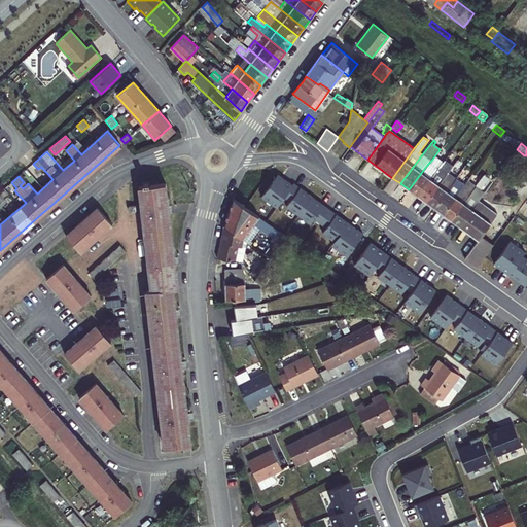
[(452,167),(452,168),(459,174),(461,170),(465,166),(457,160),(452,167)]
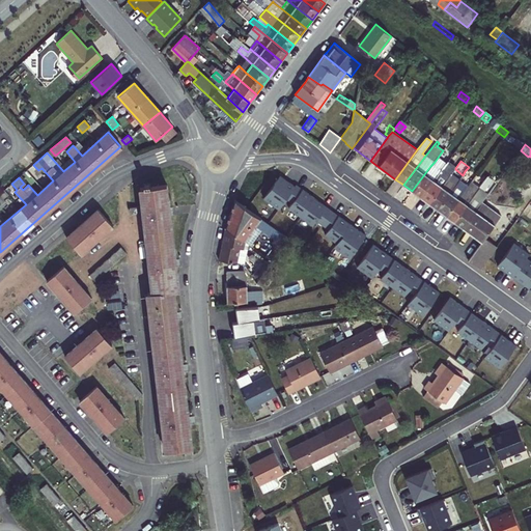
[(447,162),(442,168),(451,174),(455,169),(455,168),(447,162)]
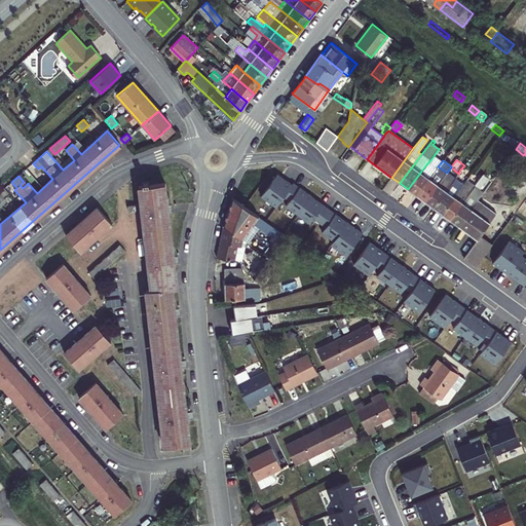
[(408,189),(416,195),(429,178),(426,176),(431,168),(426,164),(408,189)]
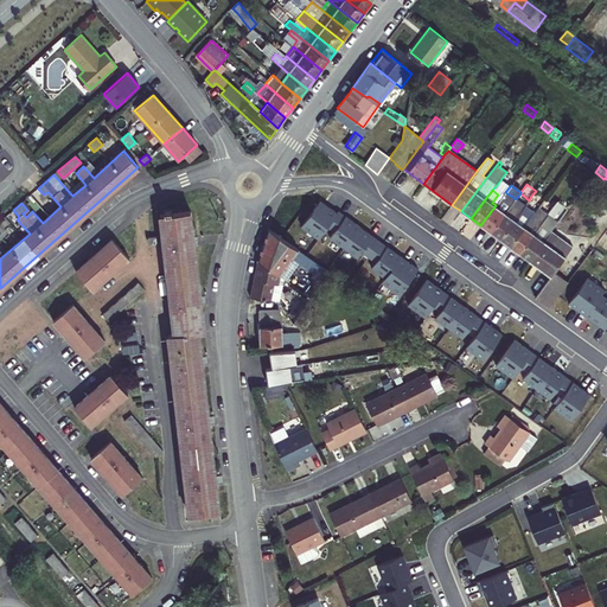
[(480,225),(490,232),(516,199),(505,192),(496,205),(480,225)]
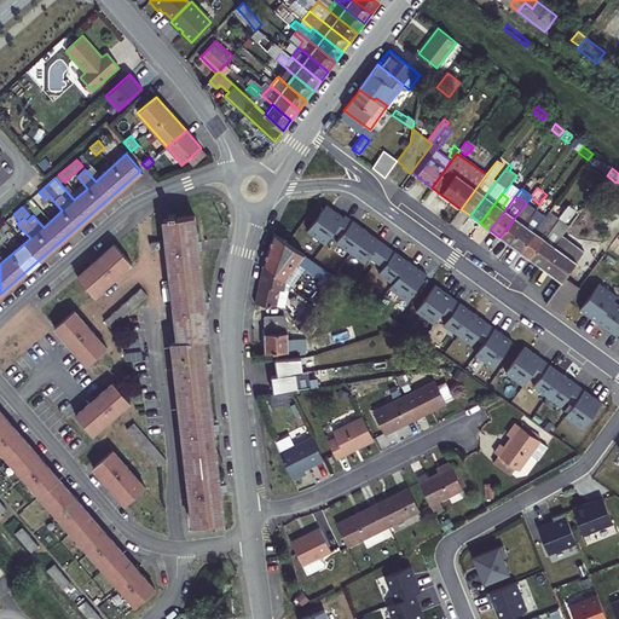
[(531,197),(526,203),(534,210),(539,204),(531,197)]
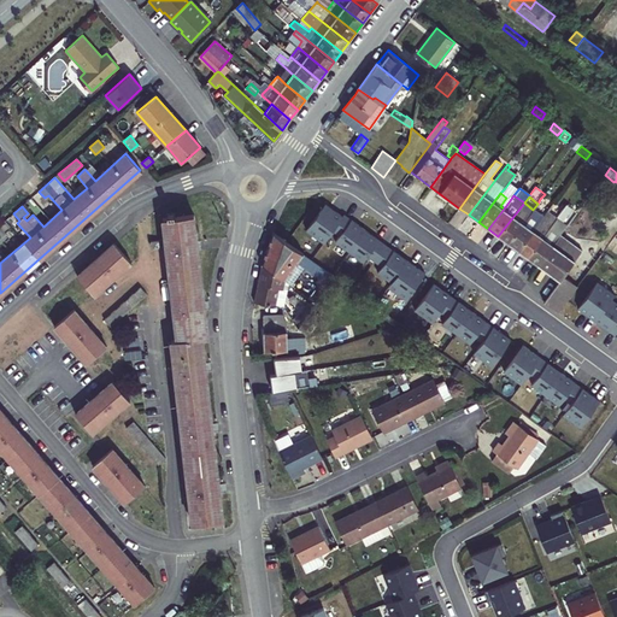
[(498,236),(507,244),(533,210),(524,203),(498,236)]
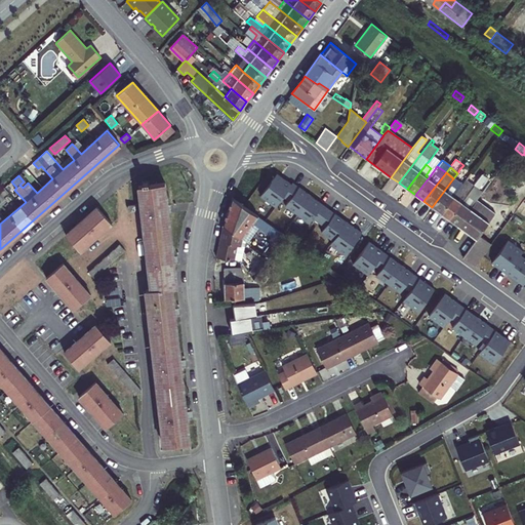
[(291,184),(276,173),(259,196),(275,207),(283,196),(289,200),(285,205),(309,224),(313,217),(325,227),(321,232),(332,241),(330,244),(345,255),(361,233),(334,213),(322,205),(322,204),(298,187),(298,188),(292,183),(291,184)]
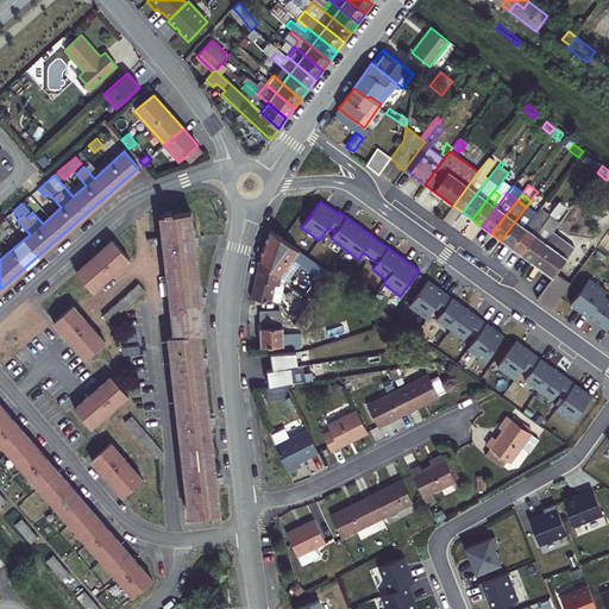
[(501,240),(512,248),(537,214),(526,207),(501,240)]
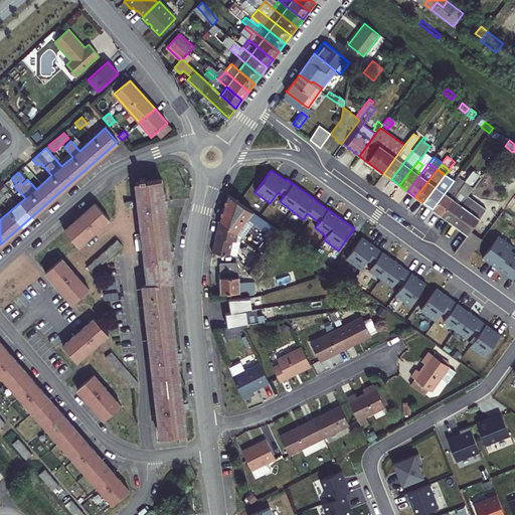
[(433,209),(440,215),(465,182),(457,176),(454,181),(433,209)]
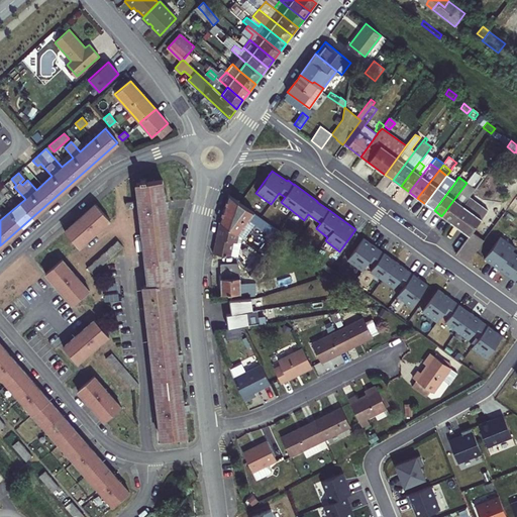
[(143,285),(145,309),(159,415),(161,439),(187,436),(170,284),(174,284),(162,180),(146,182),(146,179),(138,179),(139,182),(135,183),(137,201),(126,203),(126,208),(138,206),(147,285),(143,285)]
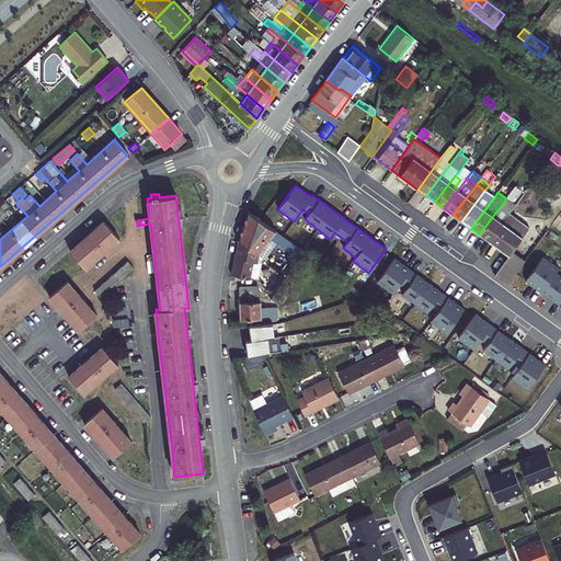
[(515,205),(506,198),(479,235),(489,241),(512,209),(513,208),(515,205)]
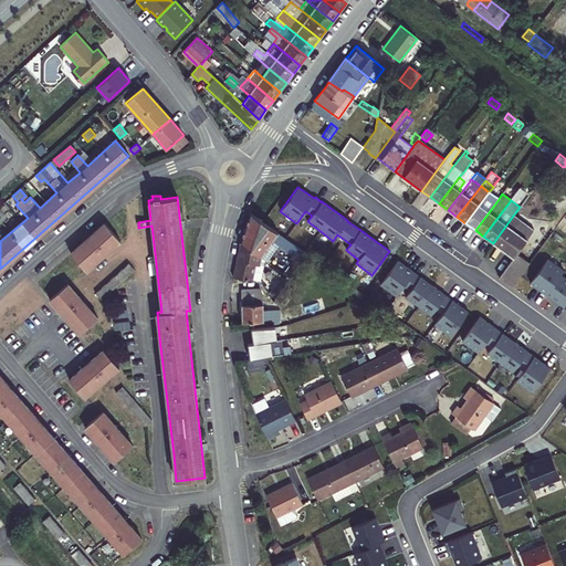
[(241,238),(240,243),(261,258),(274,238),(304,260),(307,254),(250,213),(247,221),(241,238)]
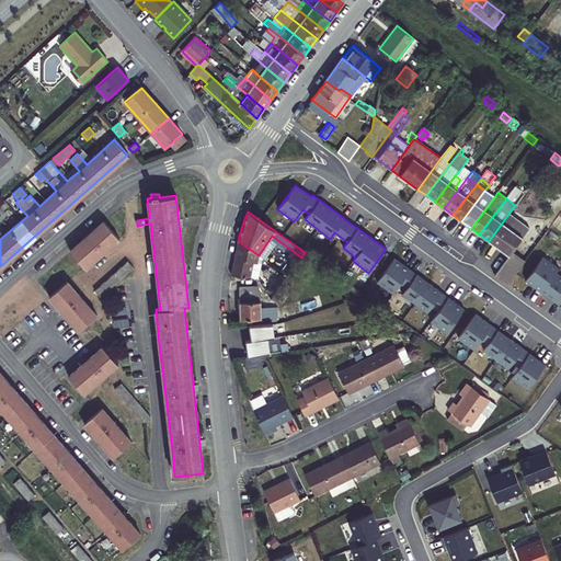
[(529,228),(508,214),(489,241),(508,255),(497,270),(493,275),(506,285),(525,261),(512,252),(529,228)]
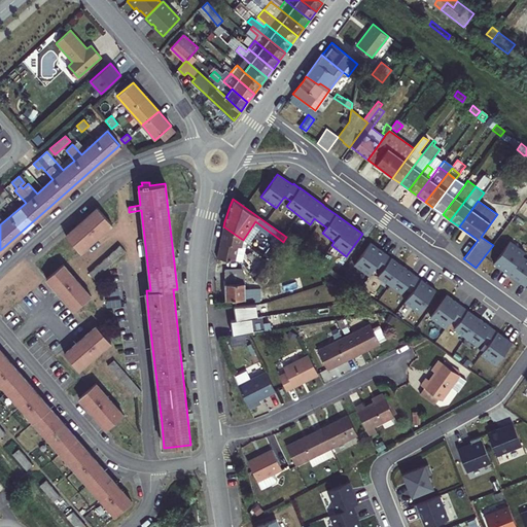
[(96,208),(65,236),(79,252),(111,224),(96,208)]
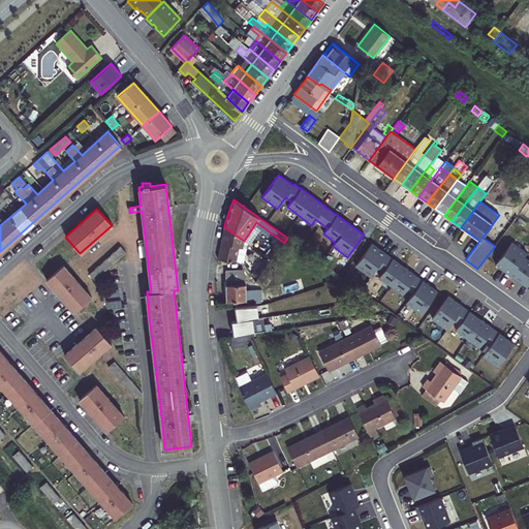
[(219,250),(217,260),(236,261),(239,247),(246,248),(247,243),(244,241),(224,227),(222,234),(219,250)]
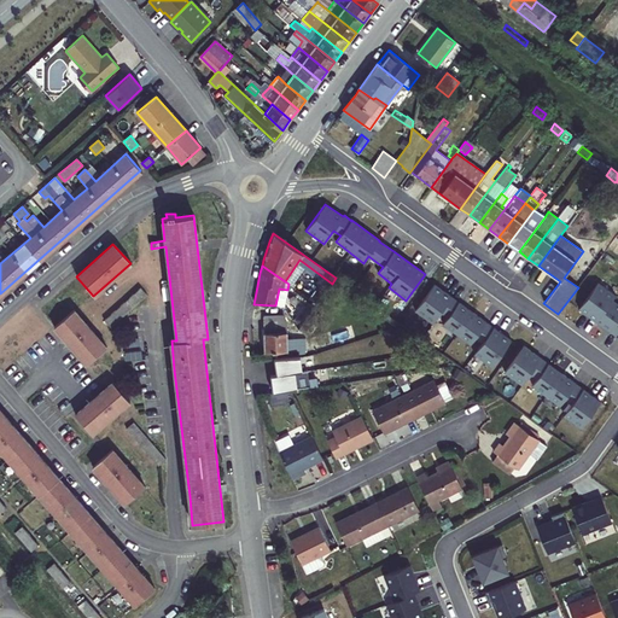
[(334,290),(340,281),(336,278),(332,284),(330,286),(334,290)]
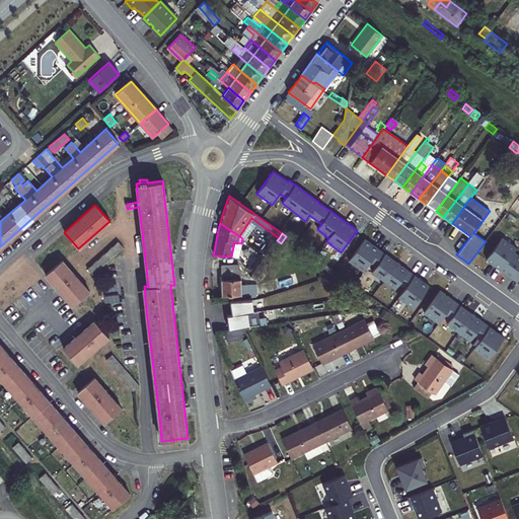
[(293,241),(286,236),(281,243),(288,248),(293,241)]
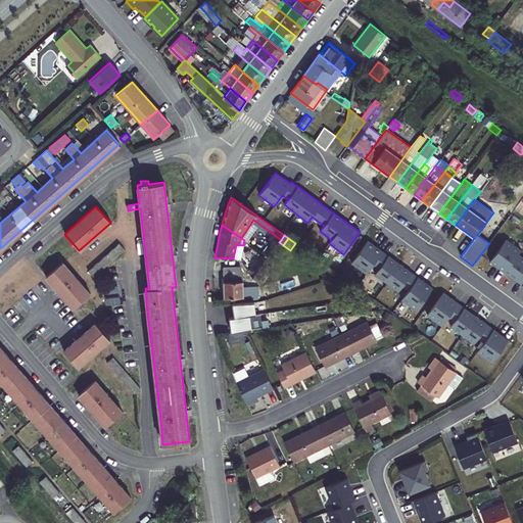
[(522,285),(522,286),(522,256),(519,254),(521,250),(507,239),(490,262),(517,281),(522,285)]
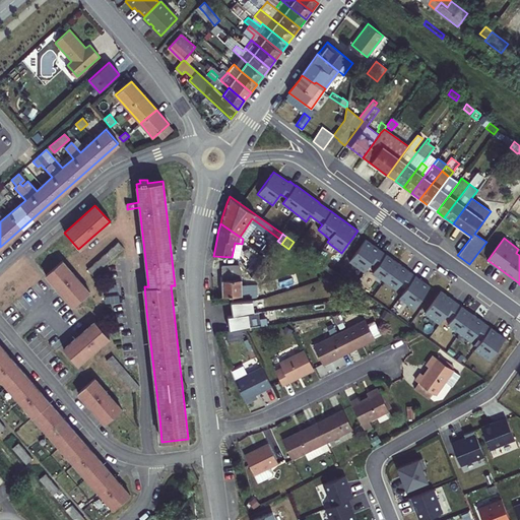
[(380,250),(365,240),(348,261),(364,272),(371,263),(376,267),(372,273),(395,290),(400,284),(405,288),(398,298),(413,309),(430,286),(414,275),(414,276),(408,272),(409,271),(386,254),(385,255),(380,251),(380,250)]
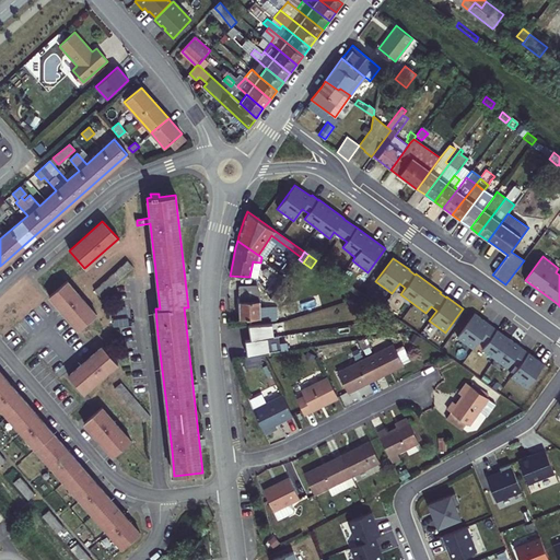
[(284,288),(303,263),(299,259),(288,276),(280,284),(284,288)]
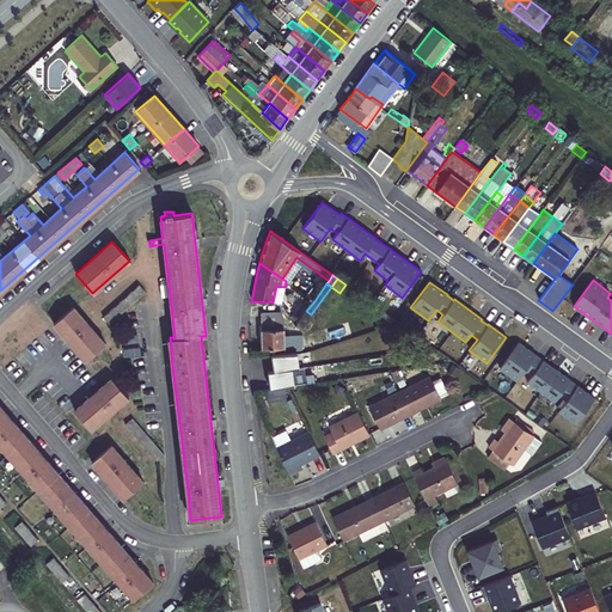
[(145,293),(139,285),(103,318),(109,324),(145,293)]
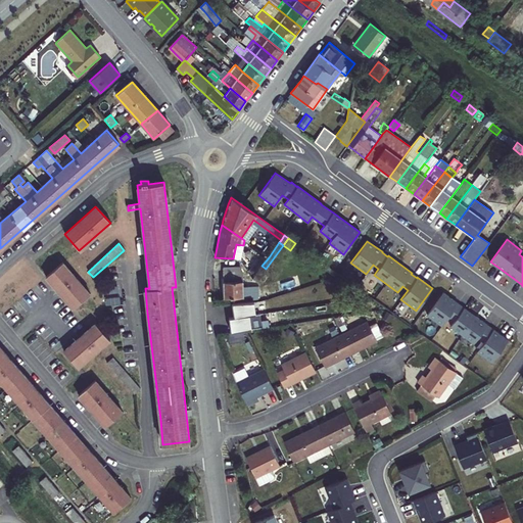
[(233,258),(240,259),(243,245),(236,244),(233,258)]
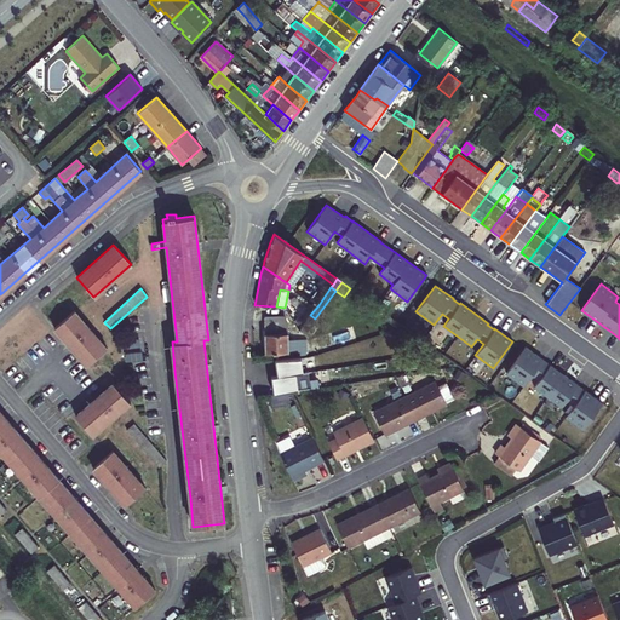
[(105,349),(73,311),(53,328),(86,366),(105,349)]
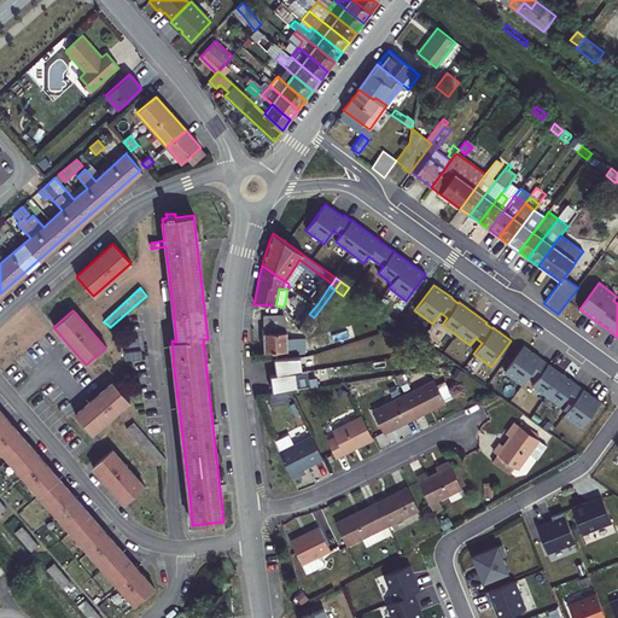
[(312,322),(314,318),(309,314),(308,315),(305,321),(298,328),(303,334),(312,324),(312,322)]
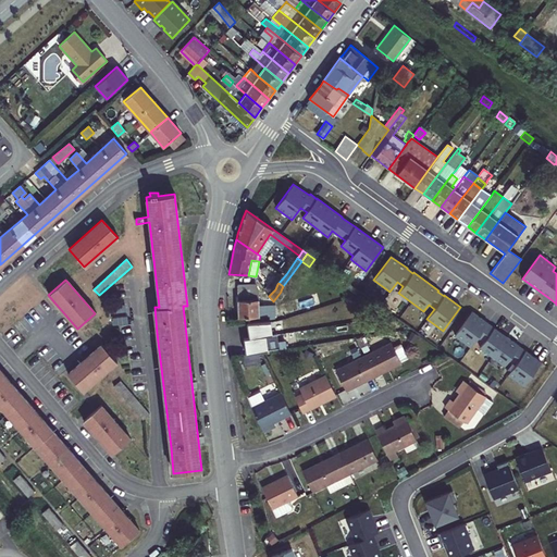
[(237,285),(238,318),(269,317),(269,319),(273,319),(273,316),(275,316),(275,305),(259,306),(258,289),(255,284),(237,285)]
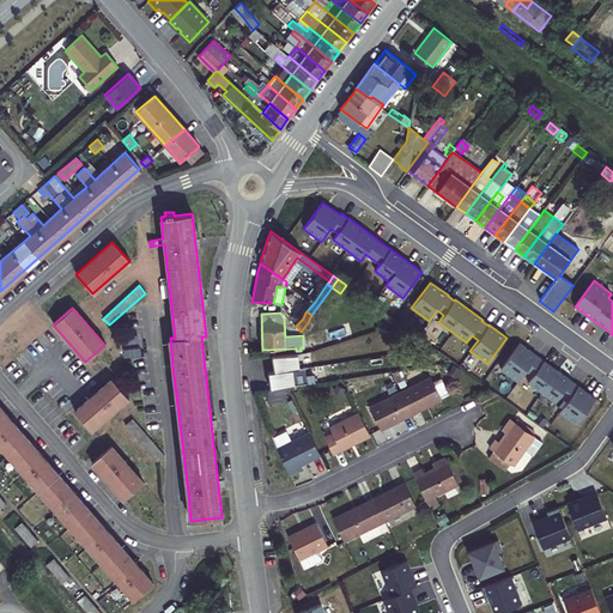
[(536,356),(519,344),(499,370),(517,382),(526,371),(533,376),(527,383),(554,404),(560,396),(566,401),(558,413),(576,425),(595,399),(578,387),(577,387),(571,382),(571,381),(544,362),(542,362),(536,357),(536,356)]
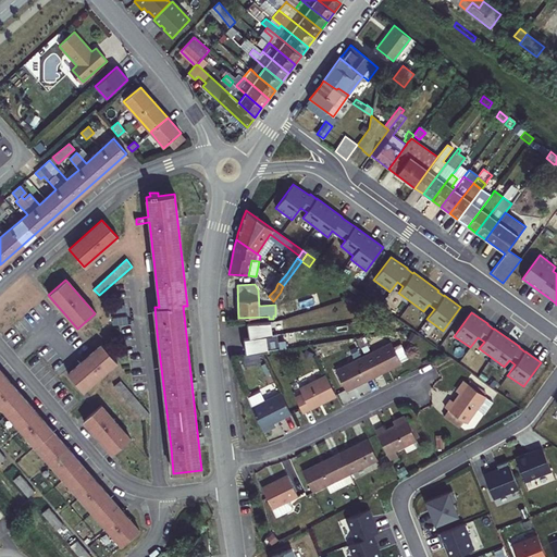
[(248,338),(244,339),(246,355),(268,351),(265,336),(272,335),(270,322),(247,323),(248,338)]
